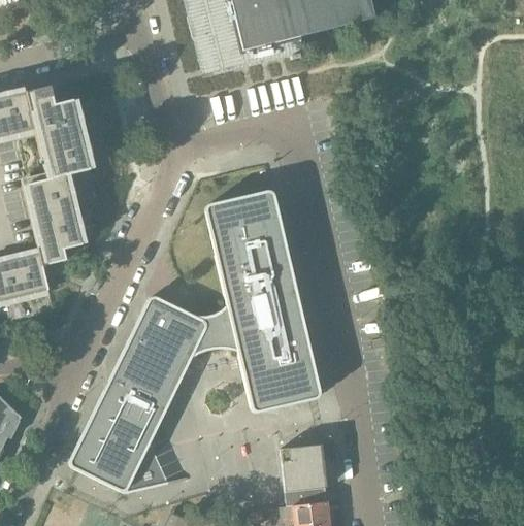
[(0,0),(0,12),(23,7),(21,0),(0,0)]
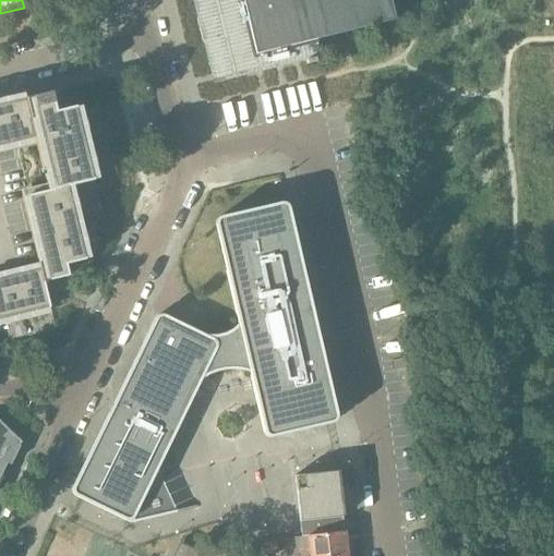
[(199,0),(203,15),(200,15),(206,40),(209,39),(214,60),(212,61),(213,63),(215,62),(217,71),(225,69),(227,77),(257,70),(263,69),(277,65),(284,63),(296,60),(302,59),(309,57),(310,62),(320,60),(318,56),(324,53),(320,36),(339,32),(349,28),(385,20),(398,16),(395,4),(394,0),(199,0)]
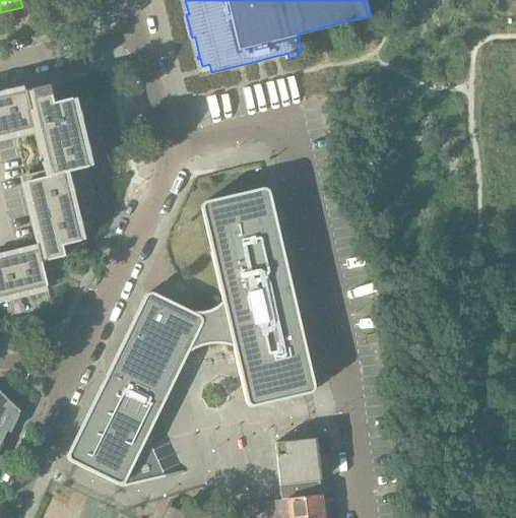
[(37,108),(53,174),(53,175),(65,172),(66,172),(89,167),(72,98),(54,102),(50,83),(0,95),(0,134),(36,126),(31,109),(37,108)]
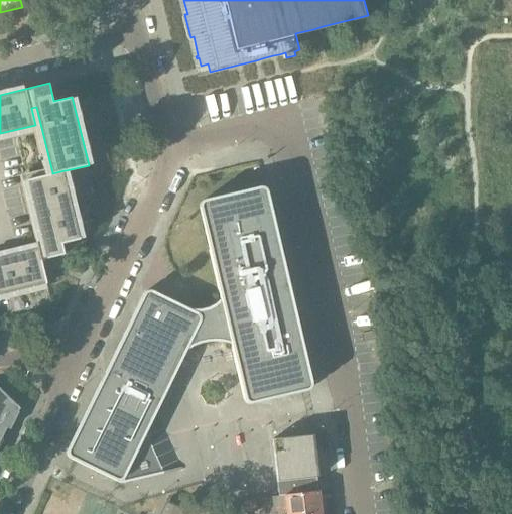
[(43,259),(66,253),(67,253),(64,242),(82,238),(66,170),(65,170),(52,173),(52,172),(29,178),(46,246),(0,257),(0,293),(48,282),(46,274),(43,259)]
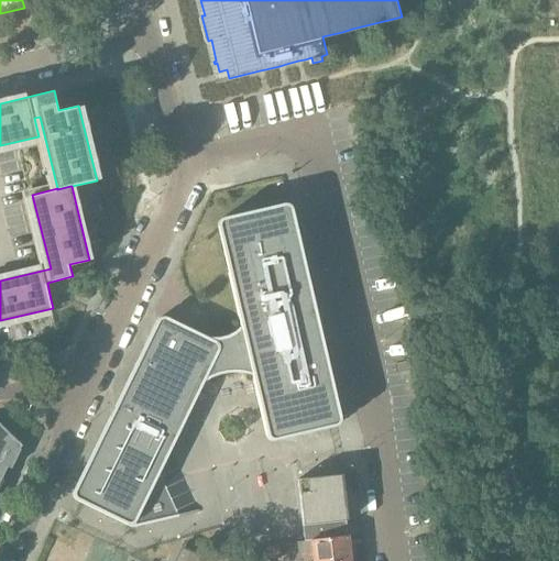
[(76,491),(76,492),(77,494),(77,495),(78,496),(78,497),(79,498),(83,499),(133,525),(134,525),(136,525),(138,525),(201,509),(173,447),(206,380),(207,381),(214,376),(221,373),(230,372),(239,371),(247,372),(255,374),(259,387),(258,387),(269,433),(270,435),(270,437),(271,438),(273,439),(274,439),(275,439),(277,439),(317,430),(317,429),(331,426),(338,425),(339,424),(340,424),(341,422),(342,420),(342,419),(342,418),(342,417),(294,208),(294,207),(293,206),(292,205),(291,204),(289,204),(287,202),(286,202),(265,208),(265,207),(226,217),(225,217),(223,218),(222,219),(221,220),(220,221),(220,222),(220,223),(220,226),(231,271),(244,325),(243,325),(237,330),(230,334),(221,336),(216,336),(212,336),(205,333),(190,327),(189,329),(176,321),(177,319),(170,316),(168,316),(167,315),(165,315),(164,316),(163,316),(162,317),(161,318),(160,319),(139,362),(77,490),(76,491)]
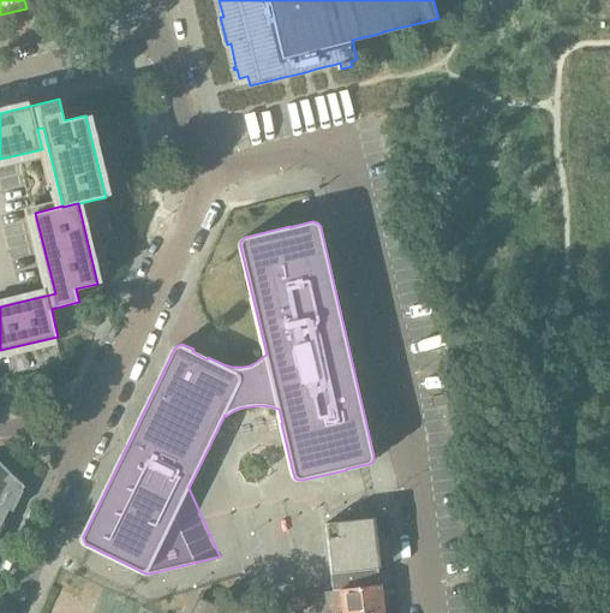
[(0,530),(6,519),(11,518),(25,488),(24,488),(27,486),(0,457),(0,530)]
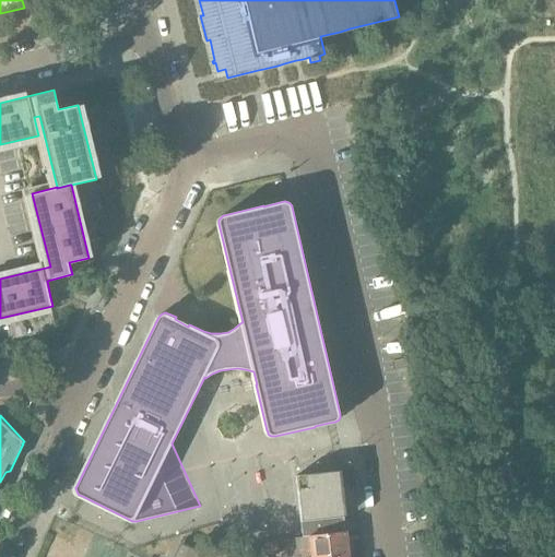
[(304,520),(345,516),(346,514),(341,470),(340,470),(298,474),(304,520)]
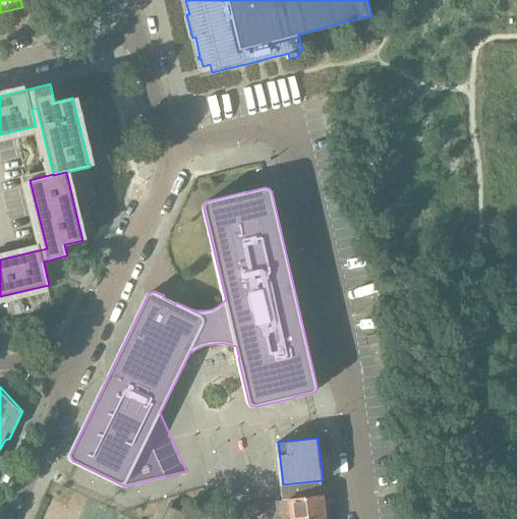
[(324,494),(323,487),(322,480),(283,484),(284,499),(324,494)]
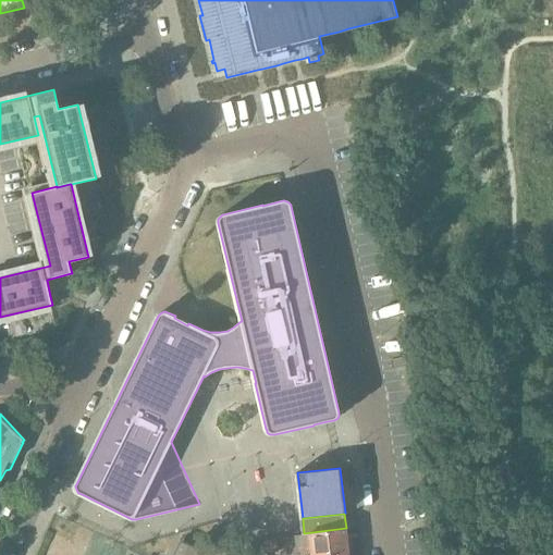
[(346,528),(304,533),(297,534),(298,545),(311,544),(311,554),(339,554),(349,554),(349,552),(352,551),(351,540),(348,540),(346,528)]
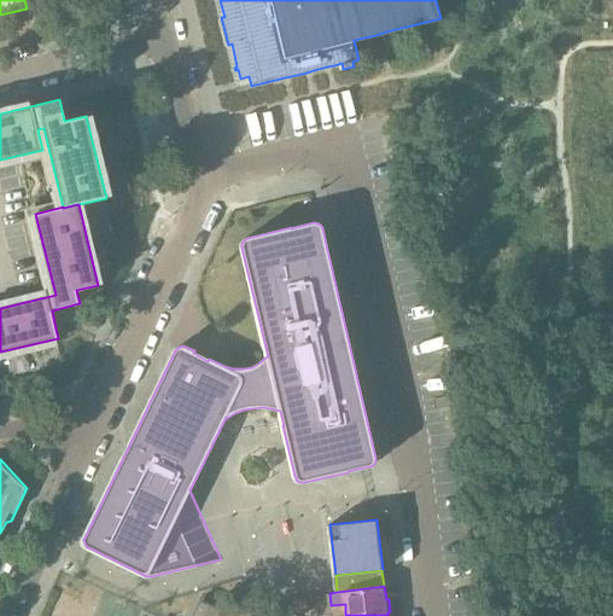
[(251,615),(254,612),(222,597),(220,602),(205,594),(194,615),(251,615)]
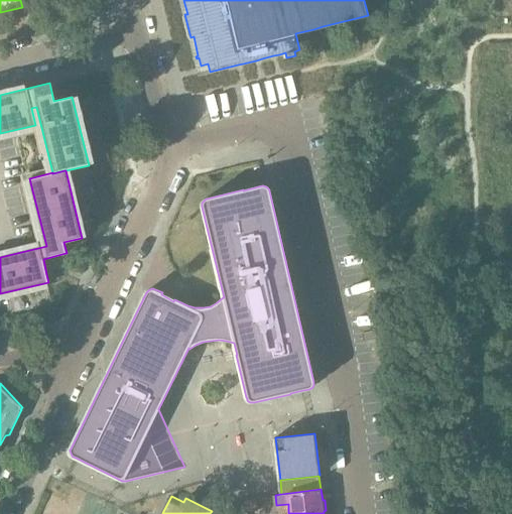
[(249,499),(250,511),(260,510),(258,498),(249,499)]
